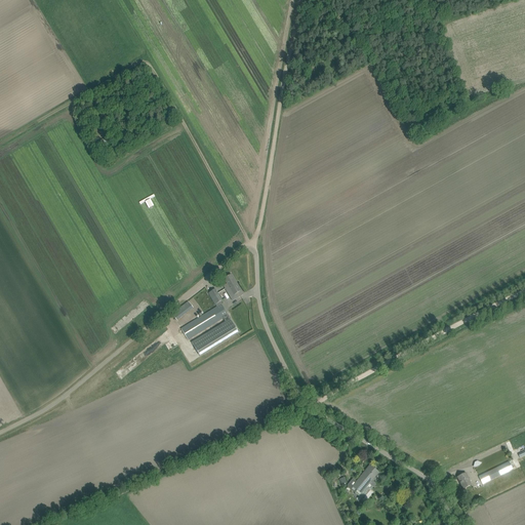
[(231,297),(236,294),(238,297),(243,294),(241,291),(231,275),(224,279),(227,284),(224,286),(231,297)]
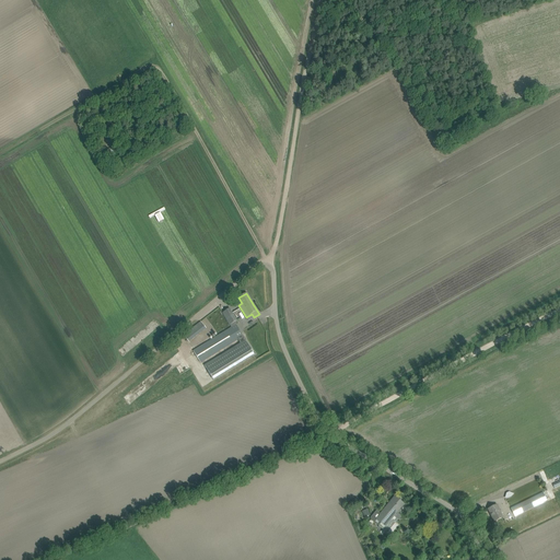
[(232,328),(211,340),(194,351),(200,363),(238,340),(241,343),(205,365),(213,381),(255,356),(245,340),(243,337),(236,325),(237,321),(240,318),(236,313),(233,314),(228,305),(220,310),(232,328)]
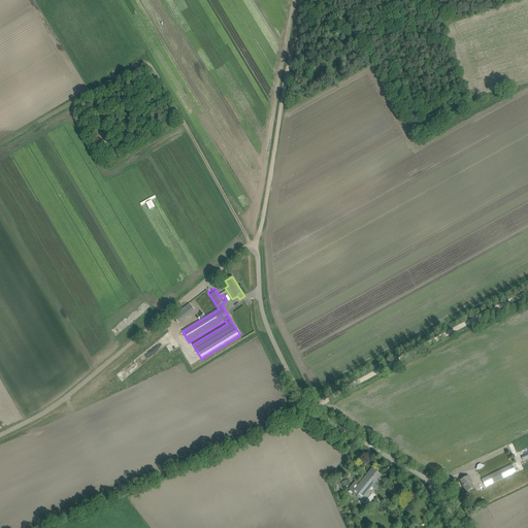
[(178,323),(194,309),(189,303),(172,317),(178,323)]
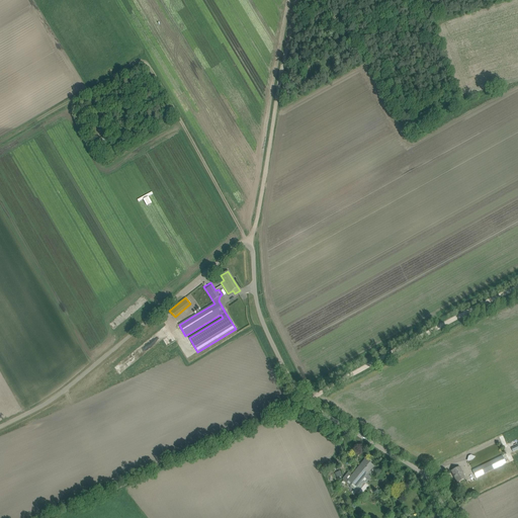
[(472,470),(477,478),(506,463),(502,455),(472,470)]
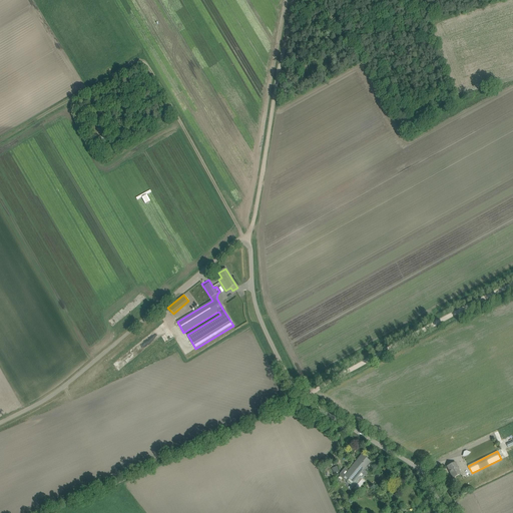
[(362,455),(345,475),(354,483),(370,462),(362,455)]
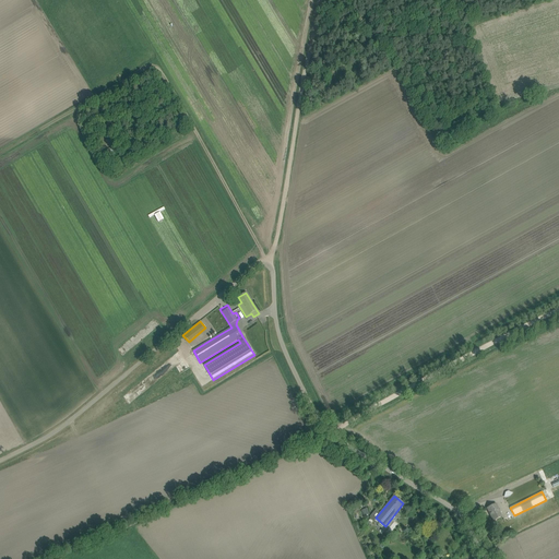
[(487,509),(494,521),(502,516),(496,504),(487,509)]
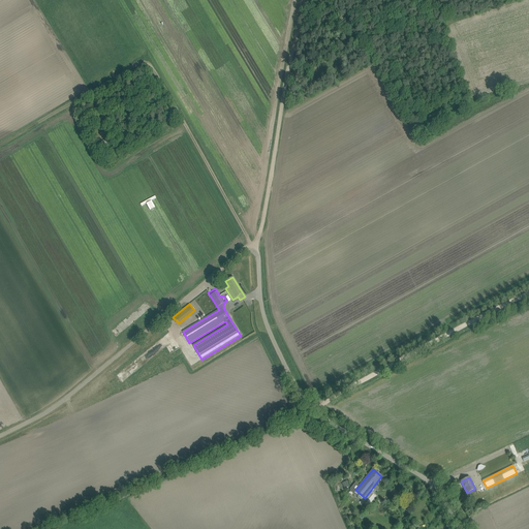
All buildings are outlined.
